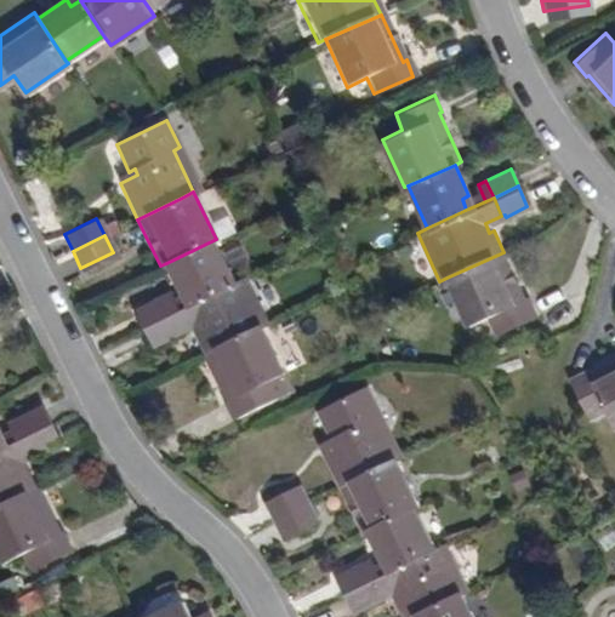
[(181,295),(189,290),(194,302),(233,284),(214,240),(166,263),(181,295)]
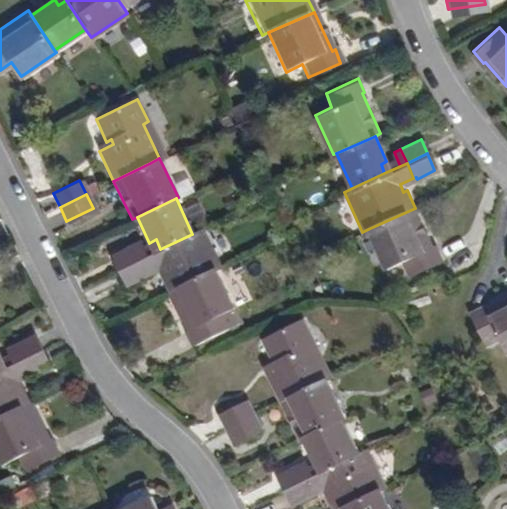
[(436,246),(433,246),(415,208),(368,229),(385,268),(403,261),(408,274),(442,258),(436,246)]
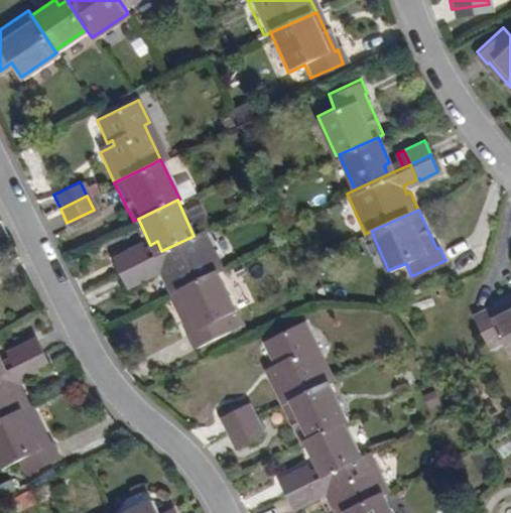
[(161,251),(144,260),(117,273),(125,287),(144,278),(143,276),(163,266),(167,272),(160,276),(168,293),(170,292),(215,271),(222,268),(203,231),(194,236),(161,251)]
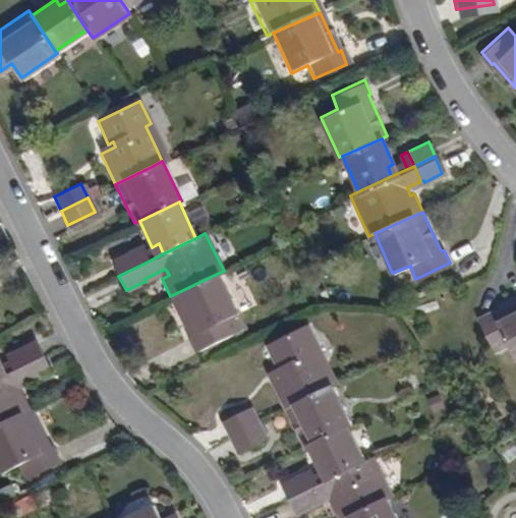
[(138,248),(111,262),(118,276),(146,263),(138,248)]
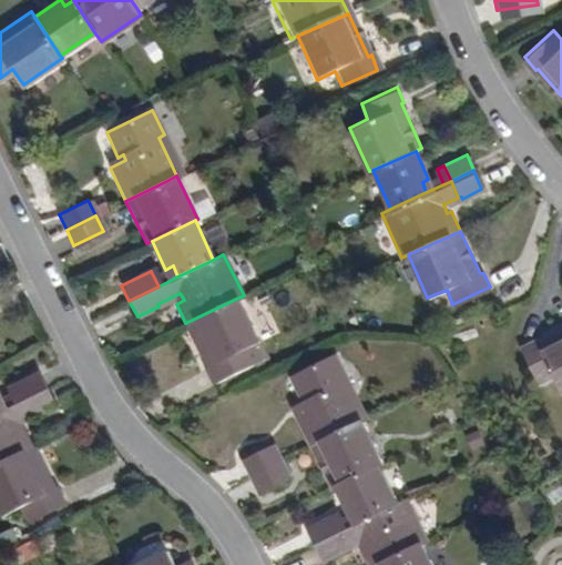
[(236,299),(187,322),(185,323),(213,380),(245,363),(238,349),(256,339),(236,299)]
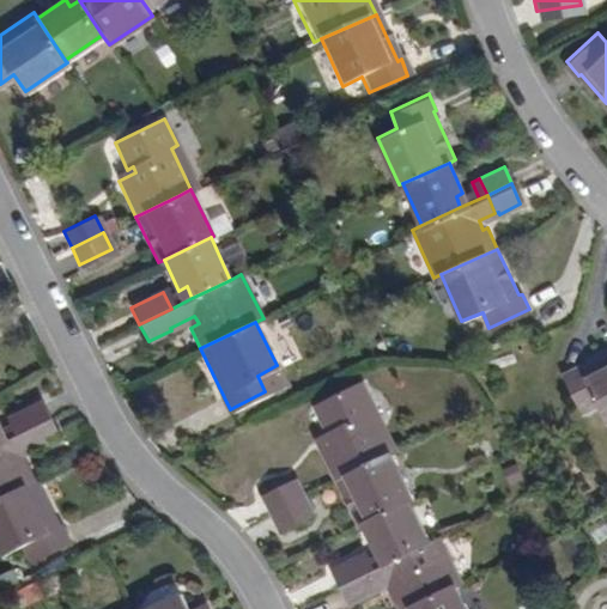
[(606,353),(582,366),(580,364),(564,371),(583,409),(599,402),(606,419),(606,353)]
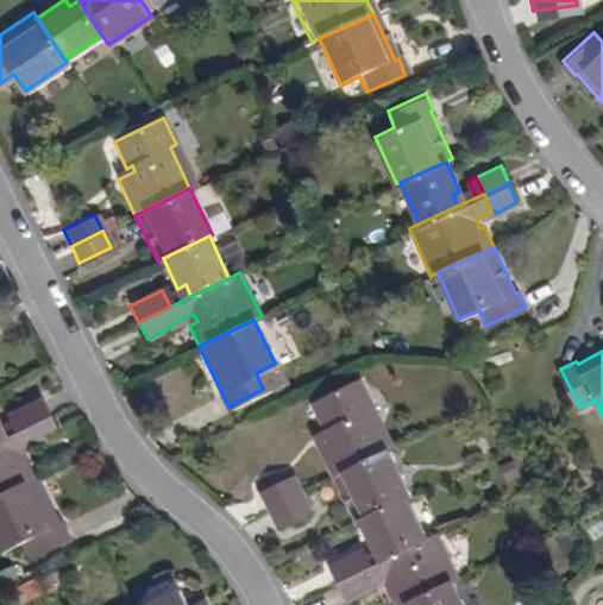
[(315,440),(333,476),(385,449),(365,410),(371,407),(357,378),(311,403),(326,434),(315,440)]
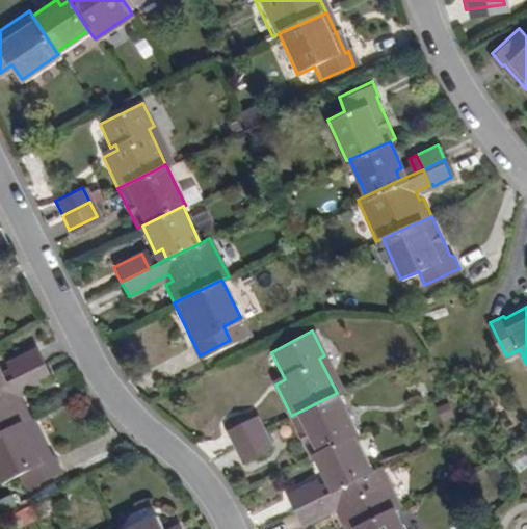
[(36,346),(9,360),(16,374),(44,361),(36,346)]
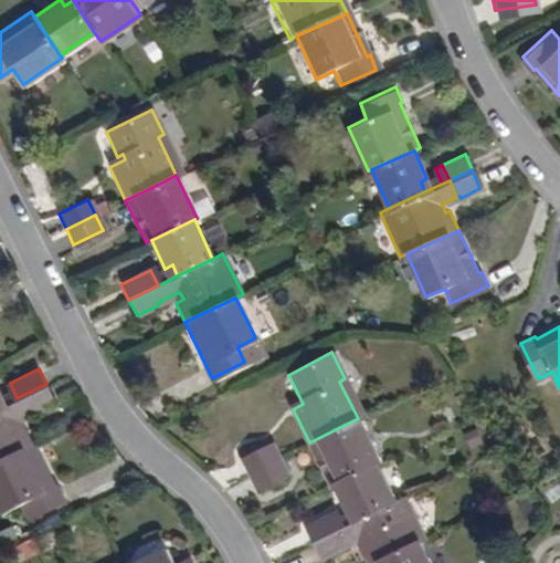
[(55,402),(46,384),(17,398),(0,407),(0,458),(20,448),(33,441),(24,424),(19,427),(14,419),(33,409),(35,412),(55,402)]
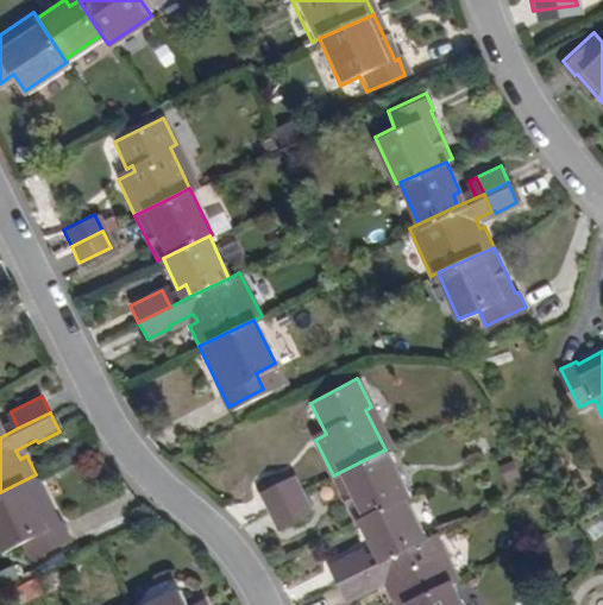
[(333,476),(356,522),(360,520),(404,497),(409,495),(385,449),(333,476)]
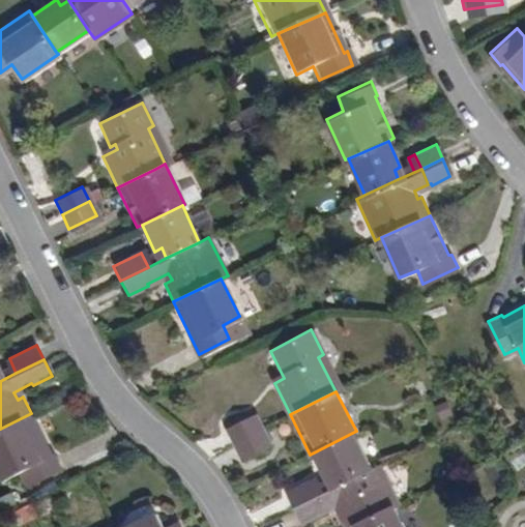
[(52,449),(49,451),(31,413),(19,419),(0,429),(0,473),(1,475),(18,467),(25,481),(59,465),(52,449)]
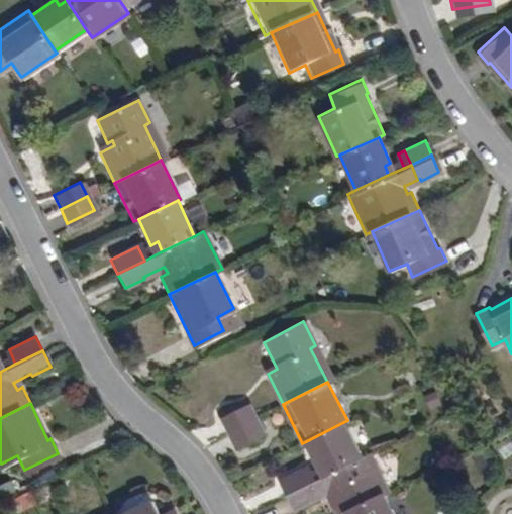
[(227,432),(253,419),(247,405),(221,418),(227,432)]
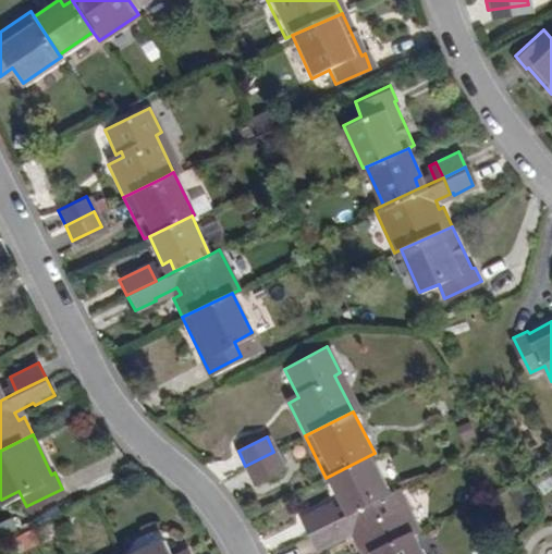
[(343,502),(350,500),(354,509),(389,492),(370,455),(330,476),(343,502)]
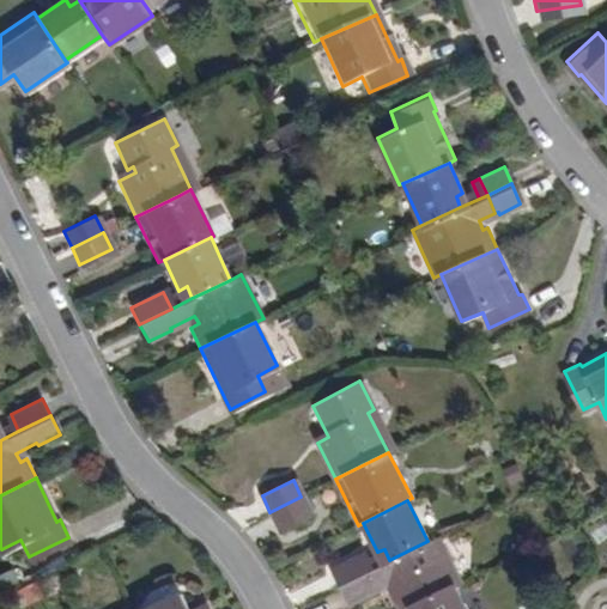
[(439,535),(428,541),(389,560),(374,568),(338,585),(347,604),(370,595),(370,591),(393,578),(398,588),(392,591),(399,608),(404,608),(454,584),(461,580),(439,535)]
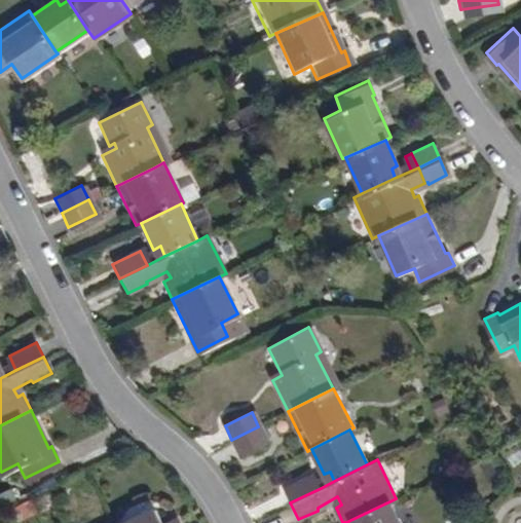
[(312,473),(283,488),(290,502),(321,488),(312,473)]
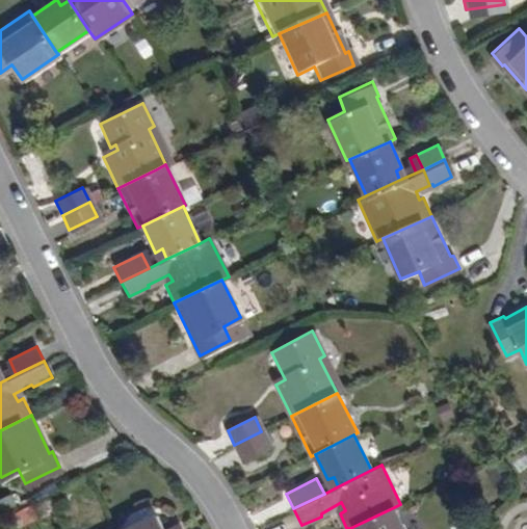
[(404,528),(394,507),(350,528),(404,528)]
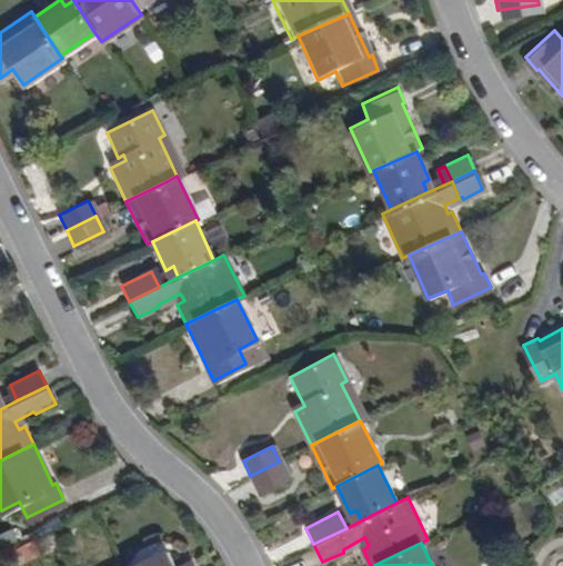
[(178,565),(171,565),(164,553),(137,565),(189,565),(188,562),(178,565)]
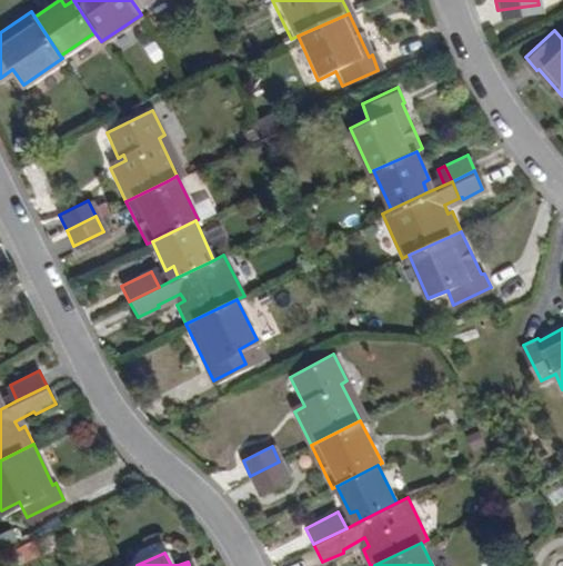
All buildings are outlined.
